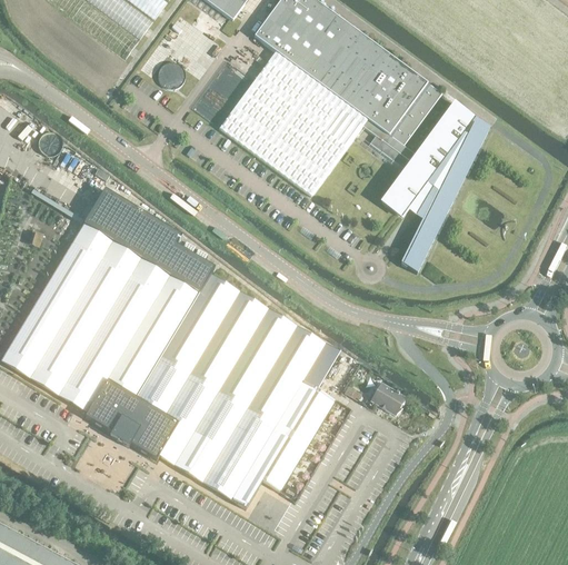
[(141,36),(155,17),(131,0),(83,0),(72,16),(128,53),(140,36),(141,36)]
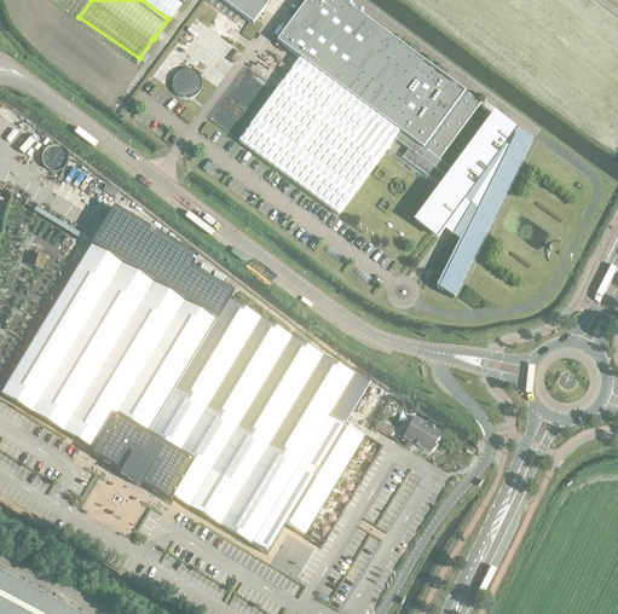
[(146,0),(171,16),(182,0),(146,0)]
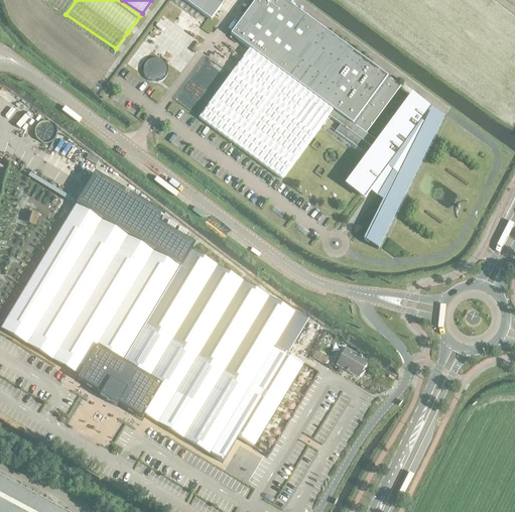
[(189,0),(212,16),(223,0),(189,0)]
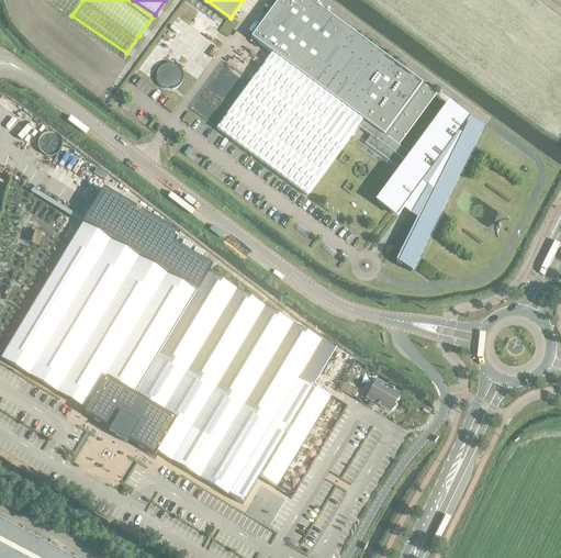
[(405,200),(407,202),(422,213),(400,258),(413,268),(484,125),(449,99),(412,151),(400,142),(437,90),(314,0),(276,0),(251,34),(272,49),(217,124),(309,191),(359,123),(371,132),(366,140),(401,165),(377,197),(378,198),(379,197),(397,210),(405,200)]
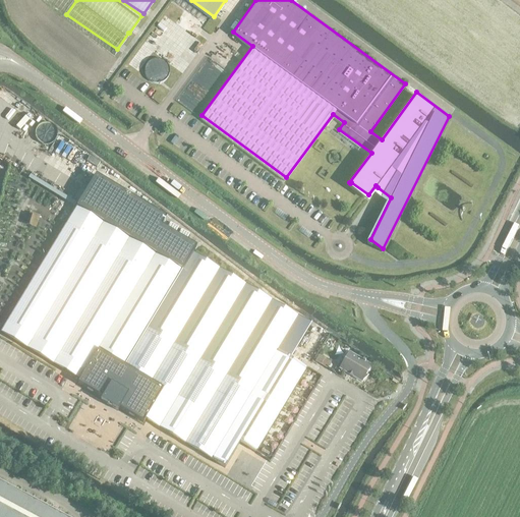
[(152,54),(147,69),(164,75),(169,60),(152,54)]
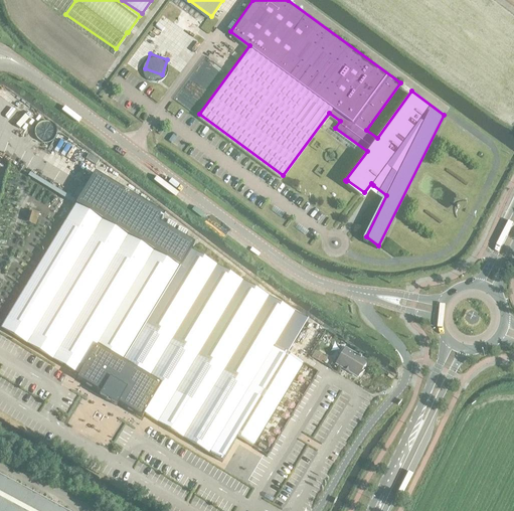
[(52,118),(37,122),(41,136),(56,132),(52,118)]
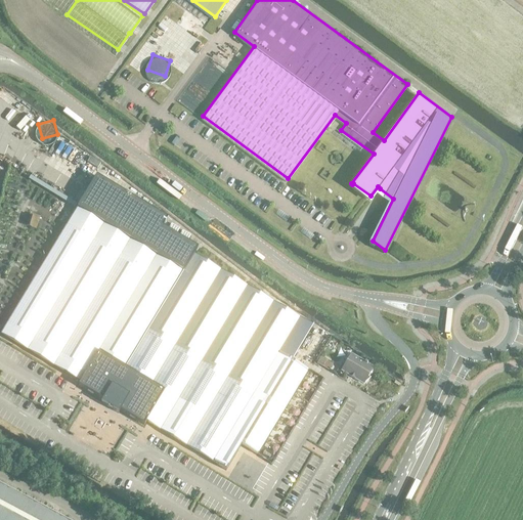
[(69,170),(78,174),(88,154),(79,148),(69,170)]
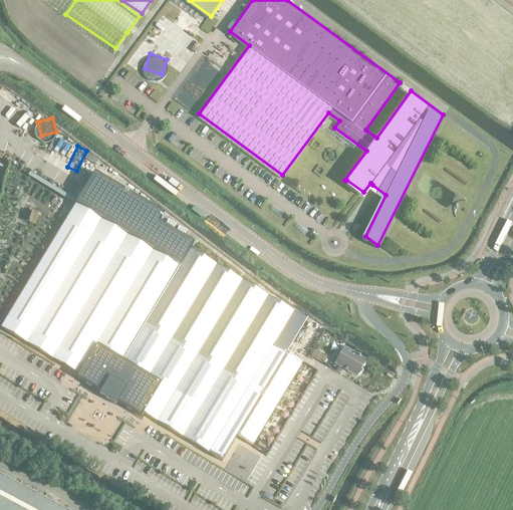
[(95,169),(1,324),(79,371),(77,374),(101,389),(99,392),(108,397),(117,402),(118,399),(143,414),(144,411),(223,458),(238,434),(254,443),(304,359),(288,349),(308,316),(192,246),(195,240),(161,219),(165,211),(95,169)]
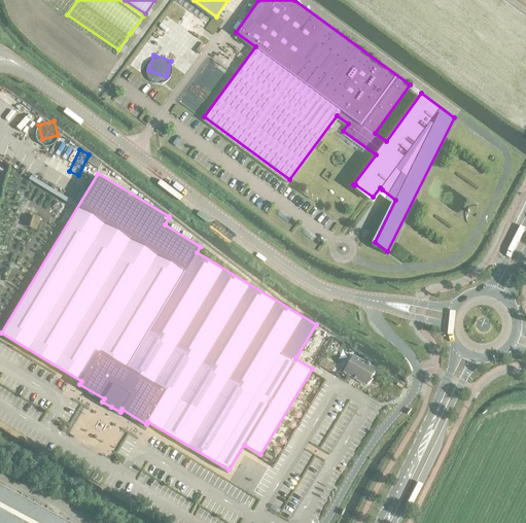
[(346,370),(367,383),(369,383),(365,381),(370,376),(372,377),(378,367),(372,363),(372,362),(369,360),(369,361),(357,355),(353,352),(348,359),(351,360),(346,370)]
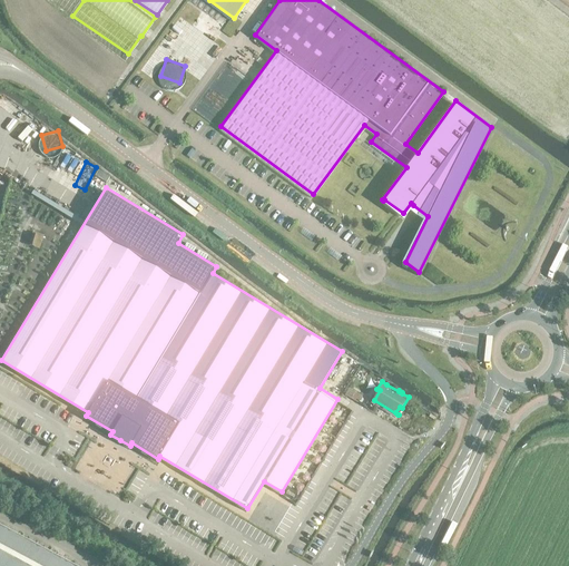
[(351,386),(347,392),(353,396),(357,389),(351,386)]
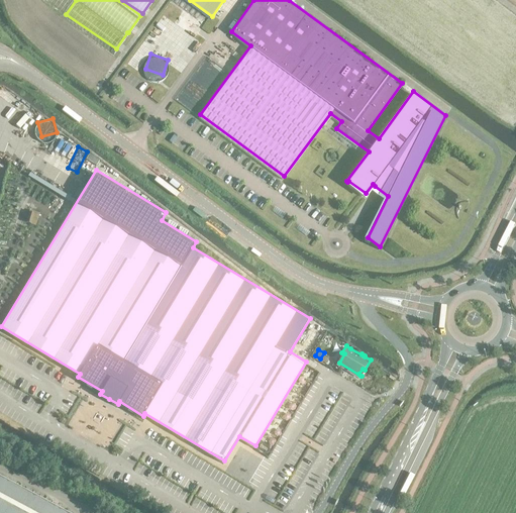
[(50,362),(45,373),(56,377),(61,366),(50,362)]
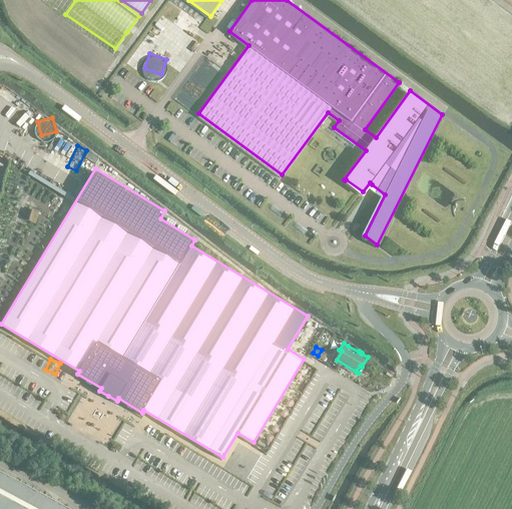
[(73,508),(0,469),(0,508),(73,508)]
